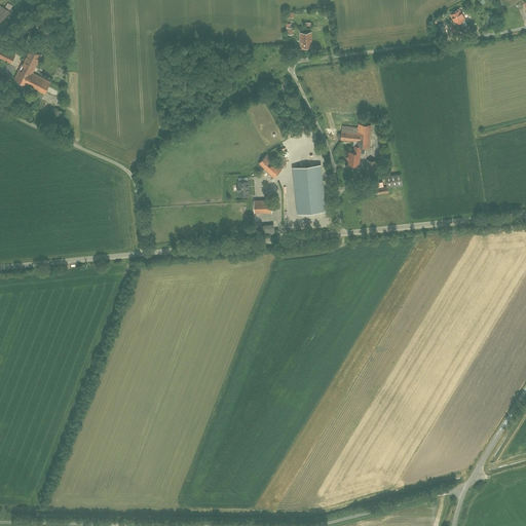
[(7,2),(4,7),(11,11),(14,5),(7,2)]
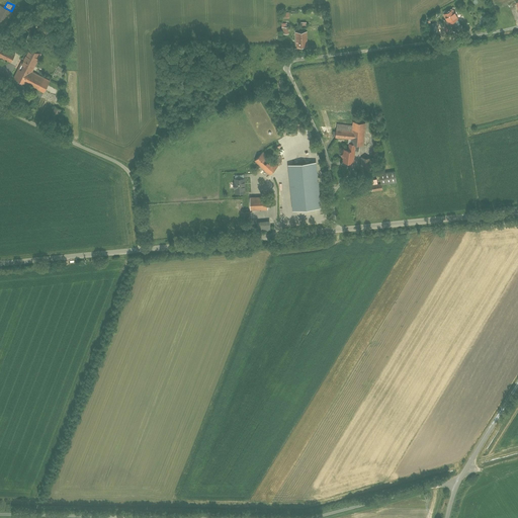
[(4,7),(0,5),(0,39),(14,12),(11,11),(4,7)]
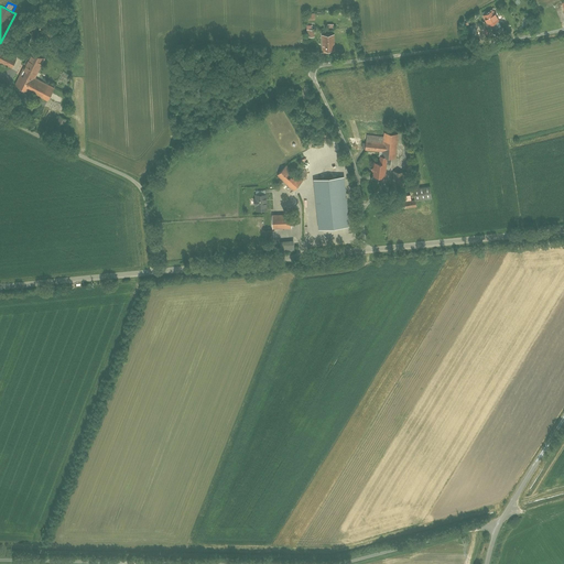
[(486,10),(480,12),(487,26),(492,24),(496,30),(500,26),(494,12),(495,11),(494,9),(487,12),(486,10)]
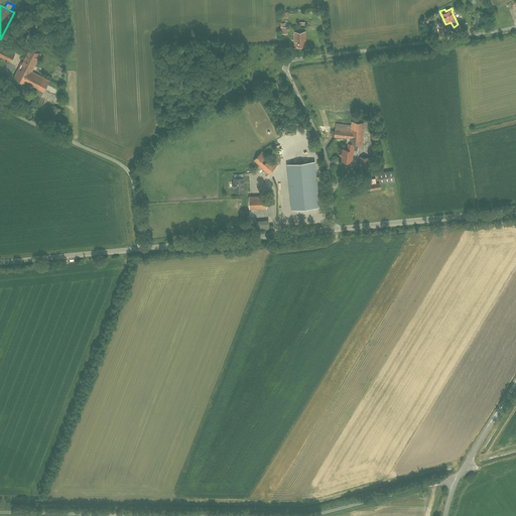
[(44,19),(39,26),(48,34),(54,27),(44,19)]
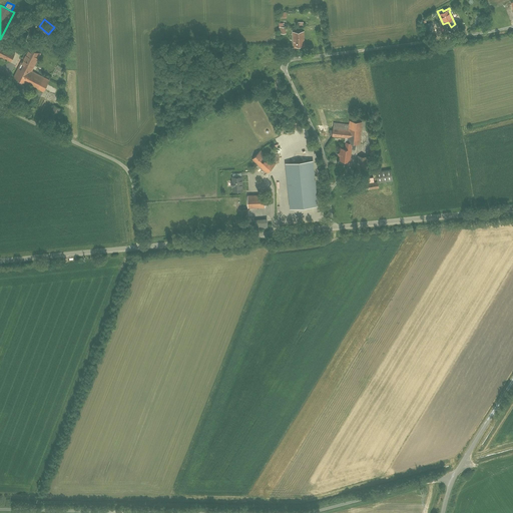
[(304,31),(293,32),(294,48),(298,48),(297,46),(305,45),(304,31)]
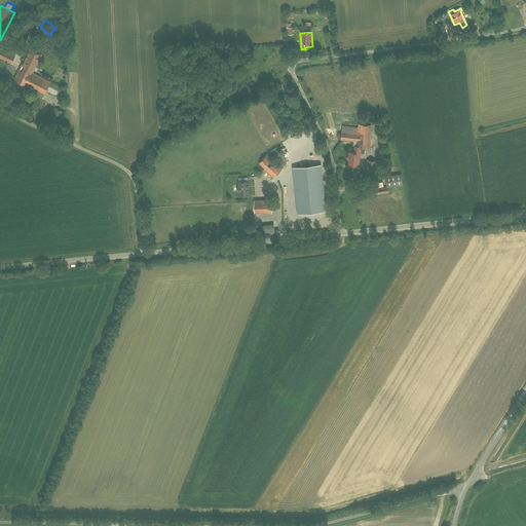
[(14,55),(0,47),(0,58),(10,63),(14,55)]
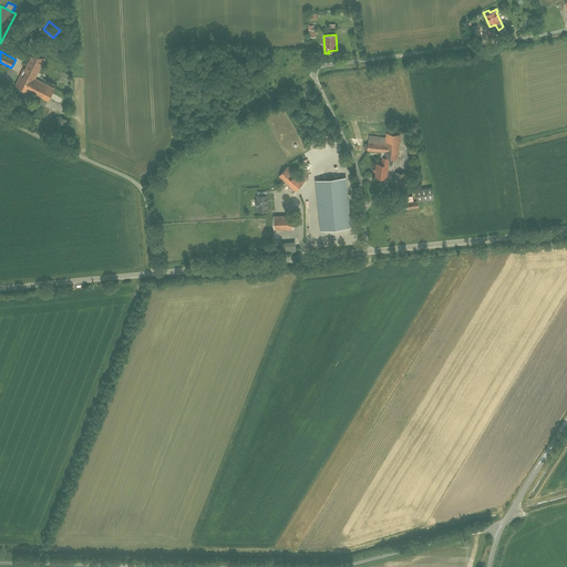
[(42,58),(31,52),(13,85),(27,92),(28,90),(34,78),(42,62),(40,62),(42,58)]
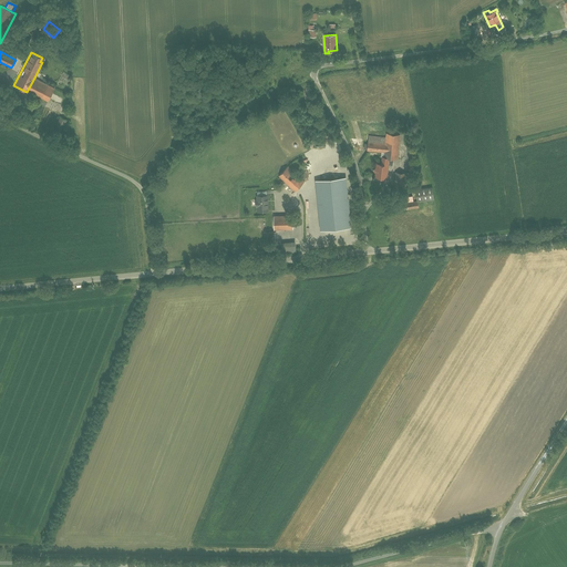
[(28,90),(48,100),(54,88),(34,78),(28,90)]
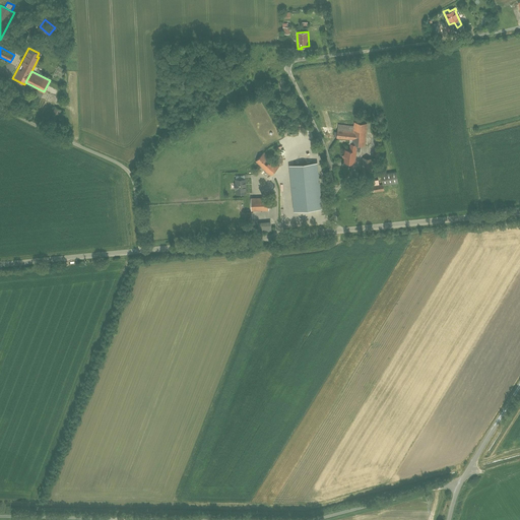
[(55,106),(51,115),(57,117),(61,109),(55,106)]
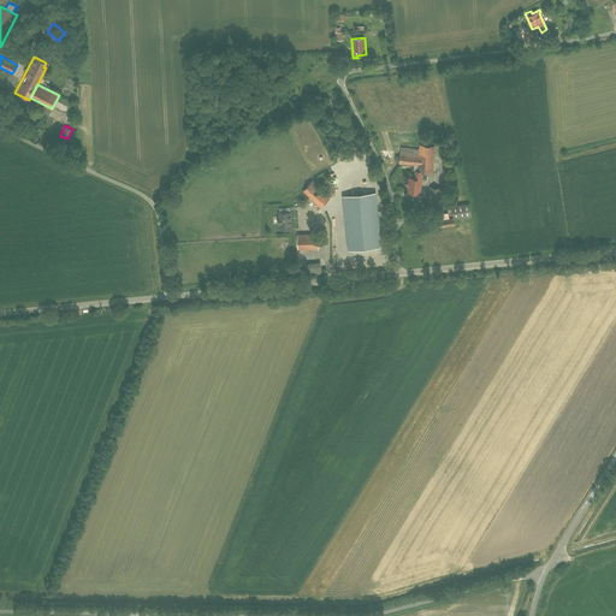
[(400,147),(398,164),(415,165),(414,171),(422,171),(432,172),(434,147),(419,144),(419,149),(400,147)]
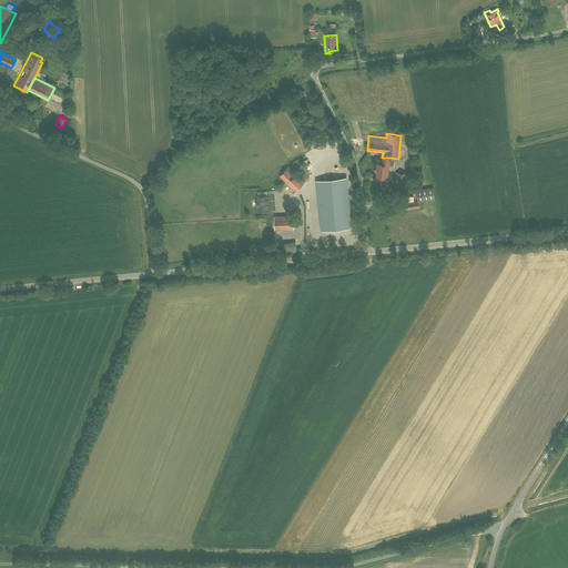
[(376,163),(375,178),(387,179),(389,158),(382,158),(381,164),(376,163)]
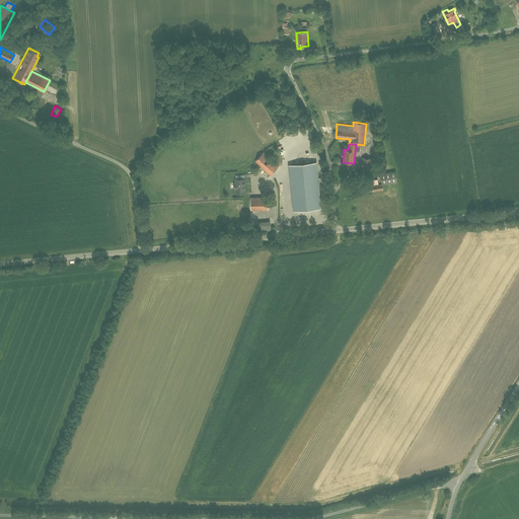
[(264,152),(254,161),(270,175),(278,166),(264,152)]
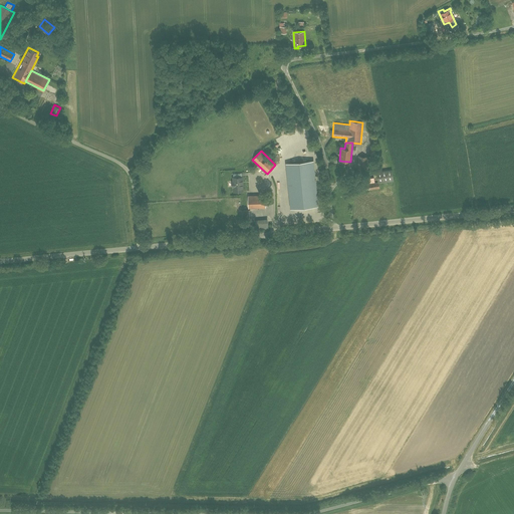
[(312,161),(284,163),(289,209),(317,206),(312,161)]
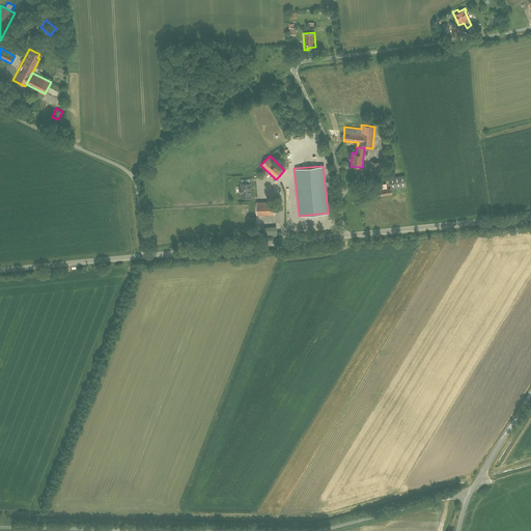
[(240,193),(240,198),(251,198),(251,183),(240,183),(240,187),(239,187),(239,193),(240,193)]
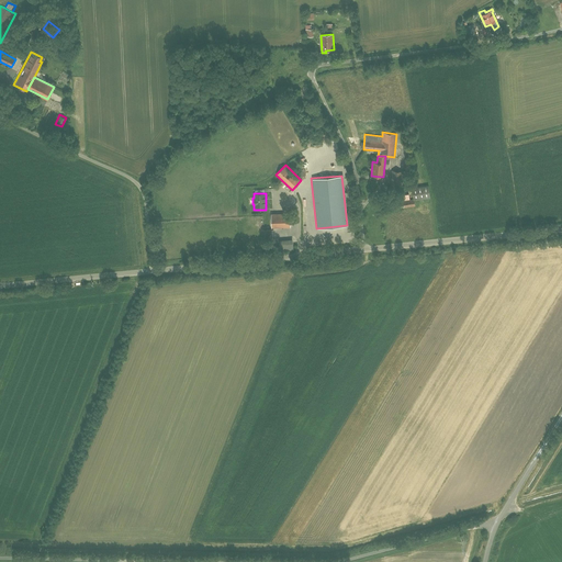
[(289,213),(270,214),(270,227),(290,226),(289,213)]
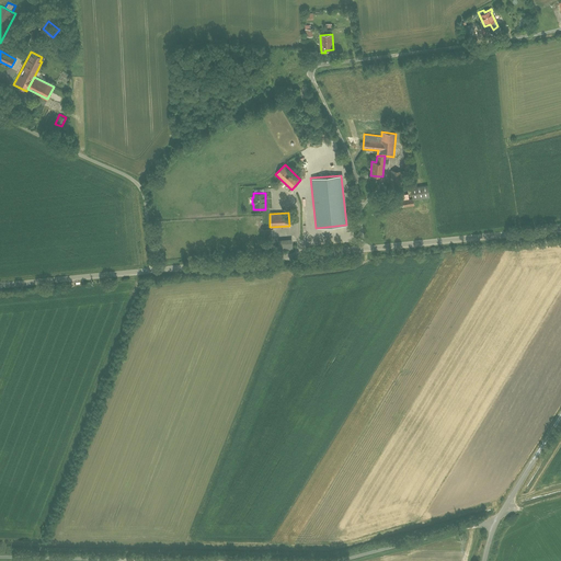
[(292,240),(277,240),(278,250),(292,249),(292,240)]
